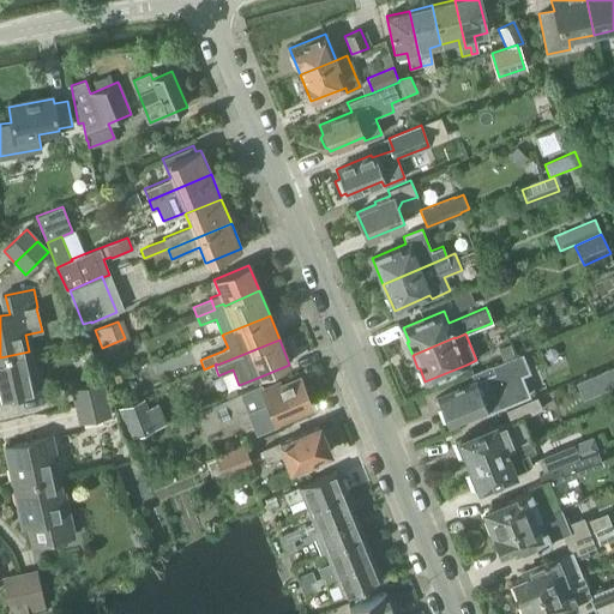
[(509,345),(498,349),(503,360),(513,355),(509,345)]
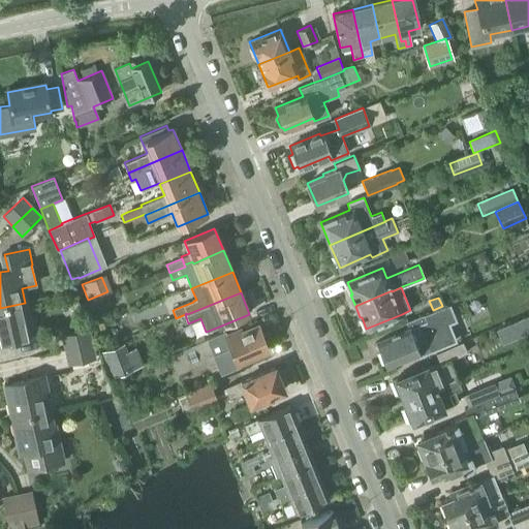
[(0,344),(35,337),(31,317),(28,318),(25,303),(0,308),(0,344)]
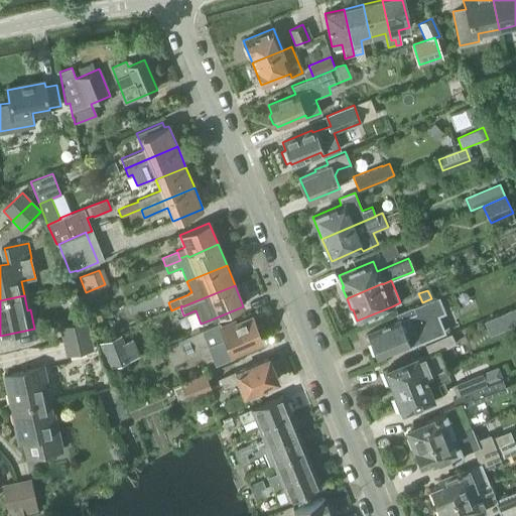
[(367,335),(376,357),(407,344),(409,348),(444,333),(436,315),(443,312),(437,296),(396,313),(399,321),(367,335)]
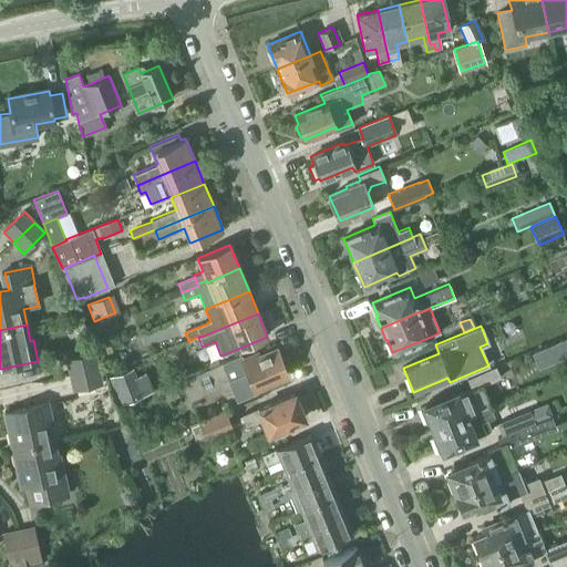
[(222,363),(181,381),(188,401),(210,391),(229,383),(236,400),(256,392),(256,391),(255,389),(288,375),(277,351),(259,358),(258,356),(245,361),(244,361),(243,361),(240,356),(222,363)]
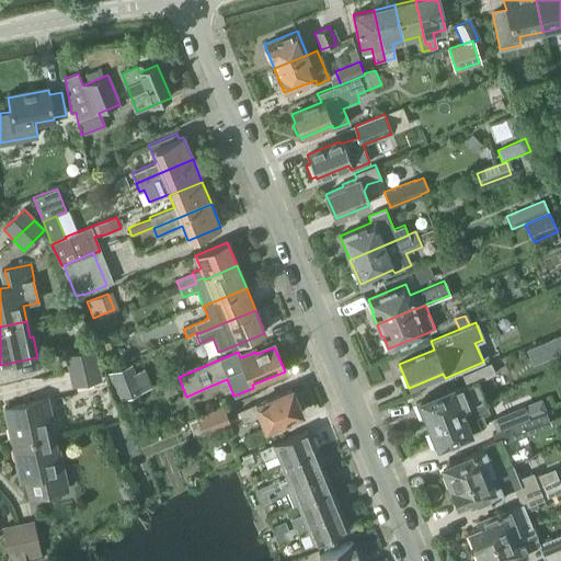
[(70,371),(99,366),(95,352),(67,357),(70,371)]
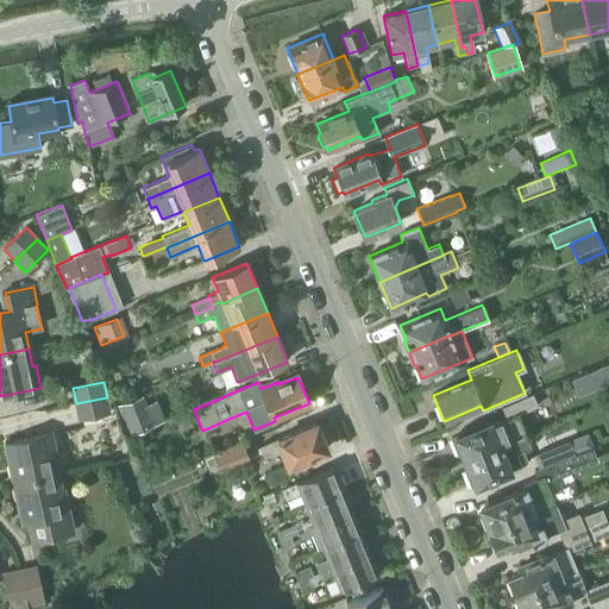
[(525,434),(516,414),(538,406),(532,394),(501,407),(504,415),(493,420),(454,437),(464,460),(525,434)]
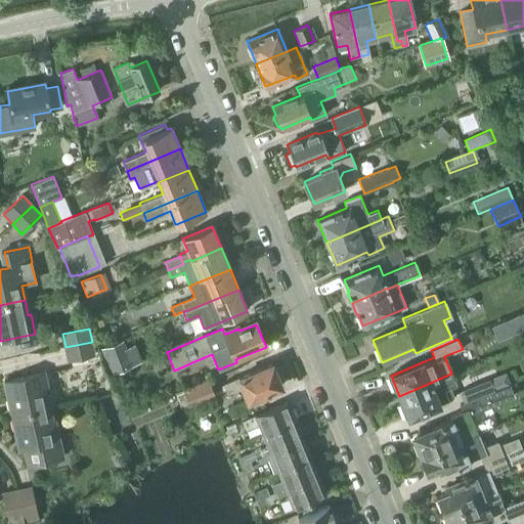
[(117,342),(99,348),(101,354),(110,374),(131,365),(121,340),(117,342)]
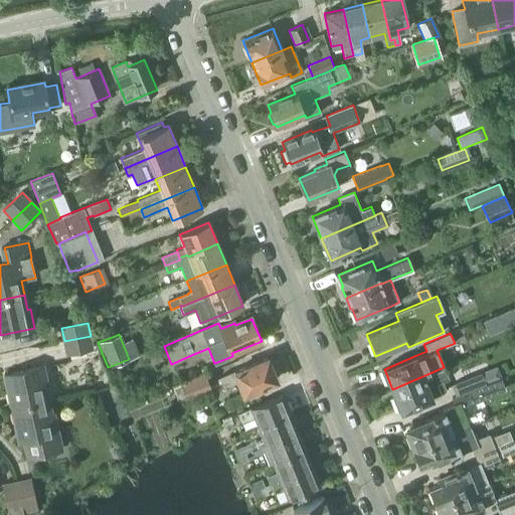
[(67,355),(94,349),(91,336),(64,341),(67,355)]
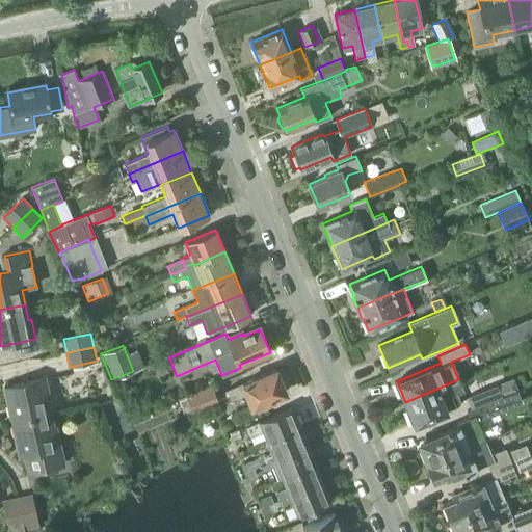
[(276,370),(228,390),(232,399),(246,393),(253,406),(286,393),(276,370)]
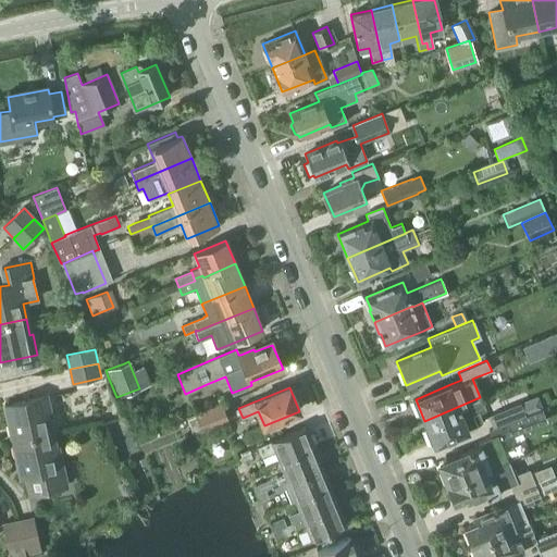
[(49,418),(51,417),(47,396),(5,406),(14,442),(52,433),(49,418)]
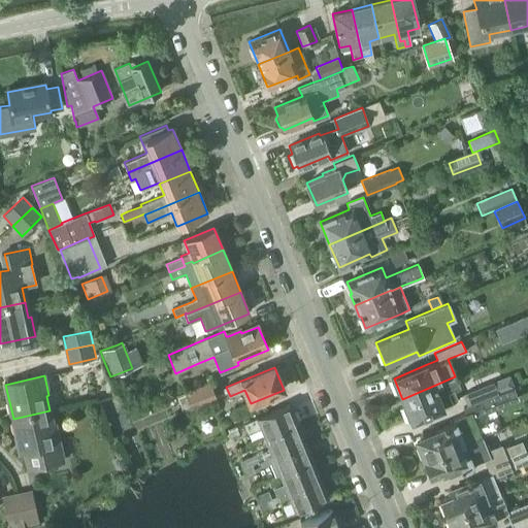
[(466,406),(514,387),(509,375),(493,382),(462,395),(466,405),(466,406)]
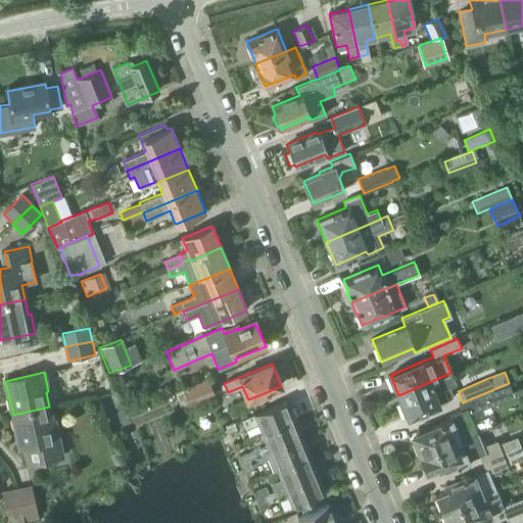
[(450,373),(398,395),(408,417),(438,405),(437,402),(447,398),(453,396),(448,386),(455,383),(450,373)]
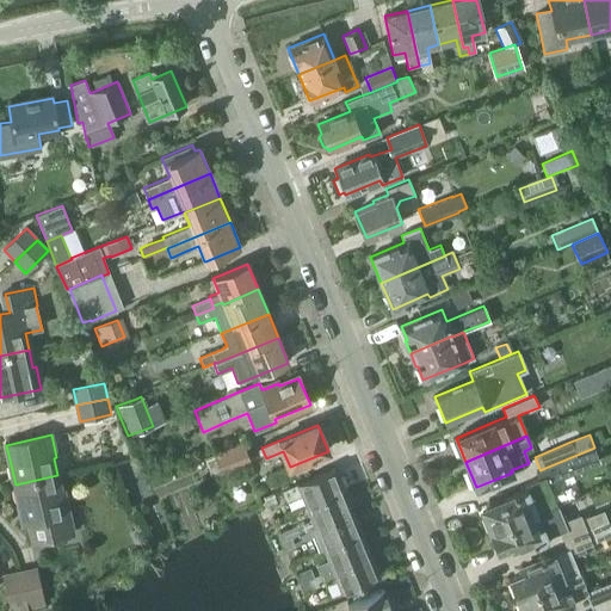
[(211,477),(251,461),(242,443),(203,458),(211,477)]
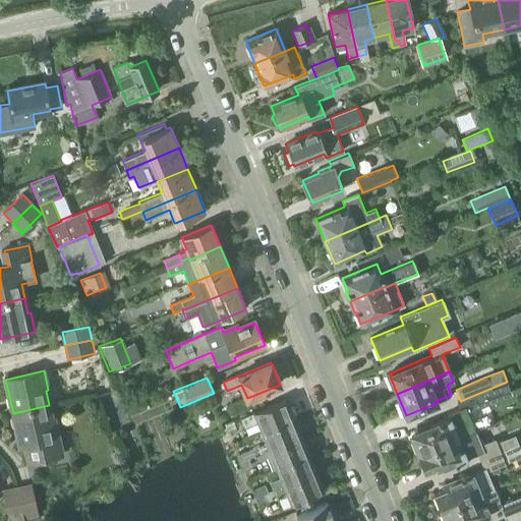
[(474,431),(467,412),(481,406),(480,407),(493,402),(511,394),(507,384),(508,384),(507,382),(460,401),(460,400),(456,402),(459,408),(449,412),(450,416),(438,421),(438,422),(409,433),(417,454),(474,431)]
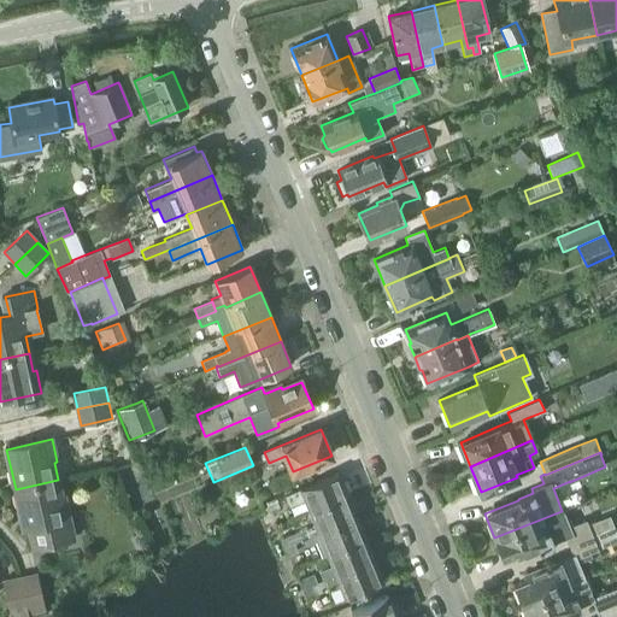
[(276,488),(295,480),(291,470),(272,477),(276,488)]
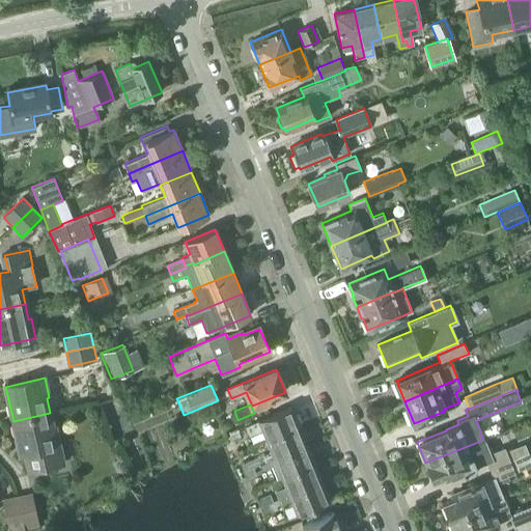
[(259,419),(244,425),(245,426),(248,436),(260,430),(263,428),(268,440),(300,426),(292,408),(291,407),(259,419)]
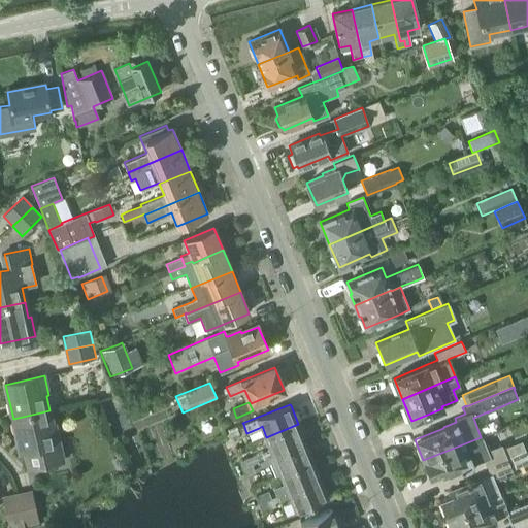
[(56,425),(53,426),(50,410),(13,419),(21,453),(25,452),(28,467),(63,460),(56,425)]
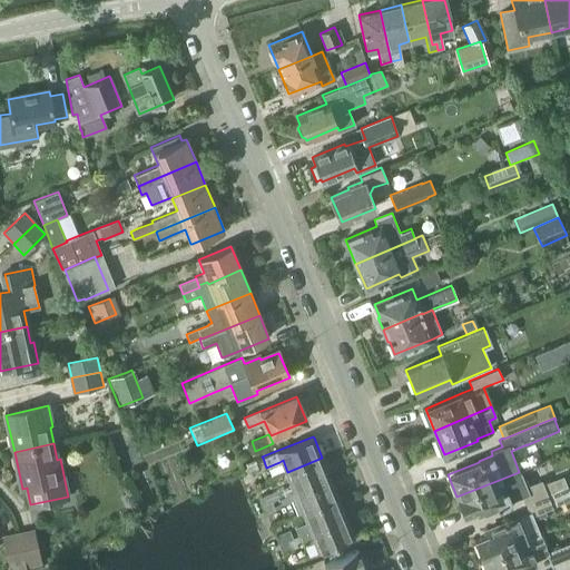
[(282,489),(259,498),(262,505),(272,501),(272,502),(278,499),(330,478),(322,458),(287,472),(294,488),(291,489),(284,491),(283,492),(282,489)]
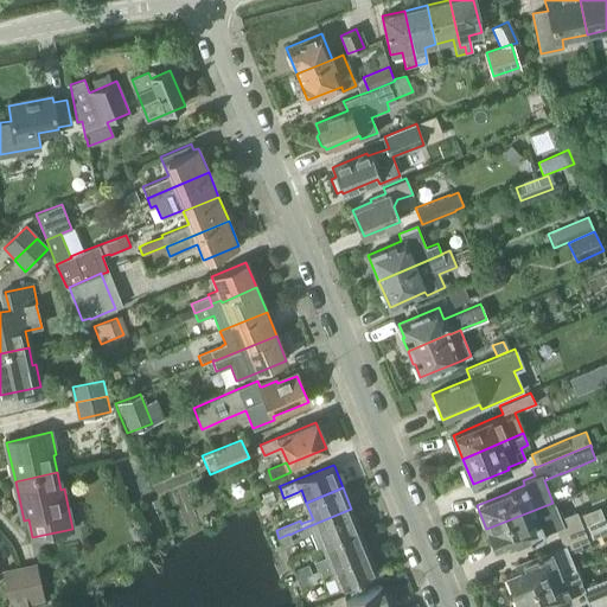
[(264,504),(275,500),(270,490),(261,494),(264,504)]
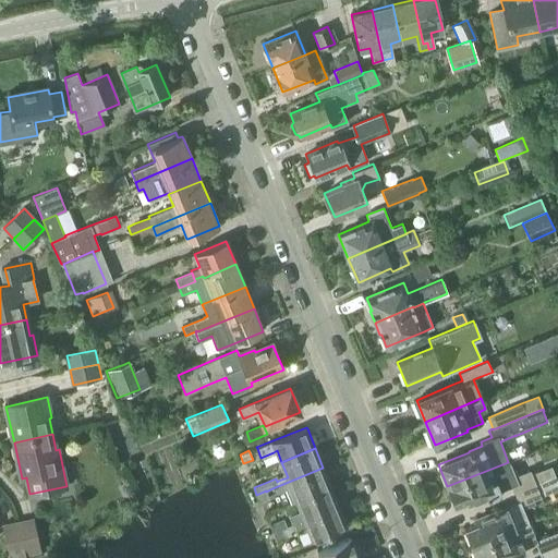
[(530,470),(514,476),(508,462),(447,486),(455,504),(465,499),(468,504),(486,496),(486,497),(499,492),(512,487),(516,494),(555,477),(556,476),(550,466),(531,474),(530,470)]
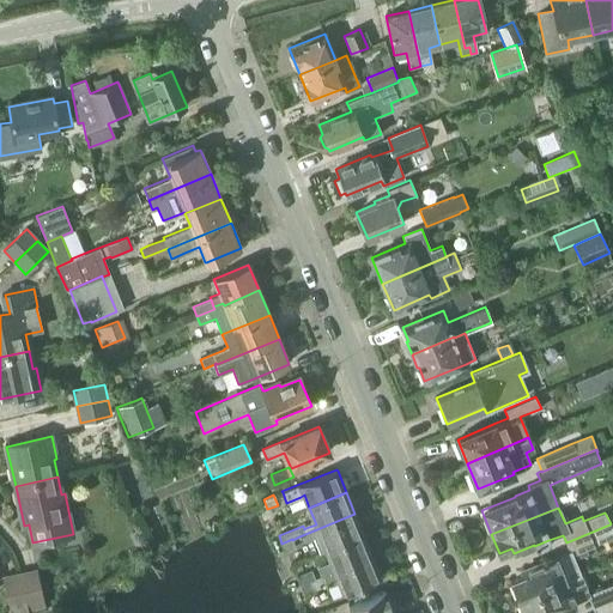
[(327,551),(364,535),(354,514),(299,536),(302,542),(313,538),(319,553),(323,551),(323,552),(327,551)]
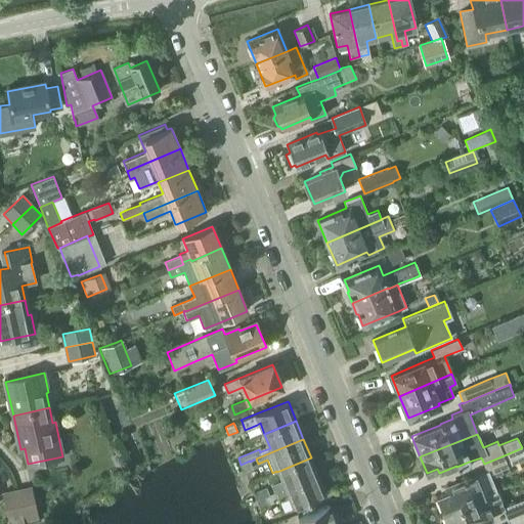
[(443,513),(496,491),(491,478),(503,473),(501,470),(508,467),(523,459),(523,454),(521,448),(484,464),(487,472),(476,476),(475,474),(463,479),(463,480),(445,487),(447,492),(437,496),(443,513)]
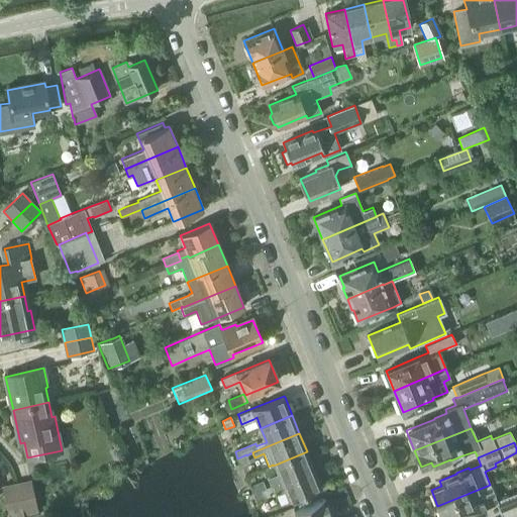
[(279,473),(267,478),(271,487),(273,487),(283,483),(314,470),(307,451),(276,464),(279,473)]
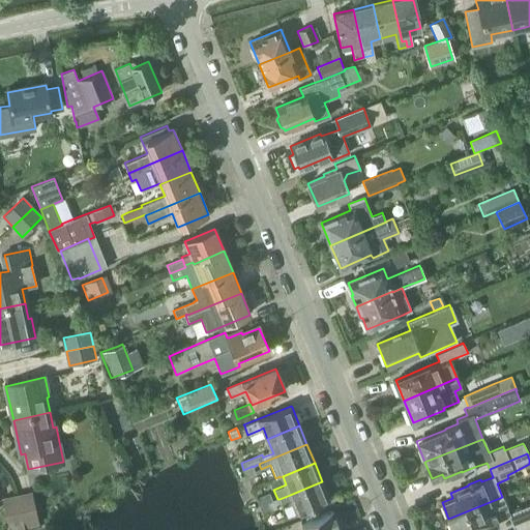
[(256,474),(253,467),(253,466),(243,470),(247,478),(256,474)]
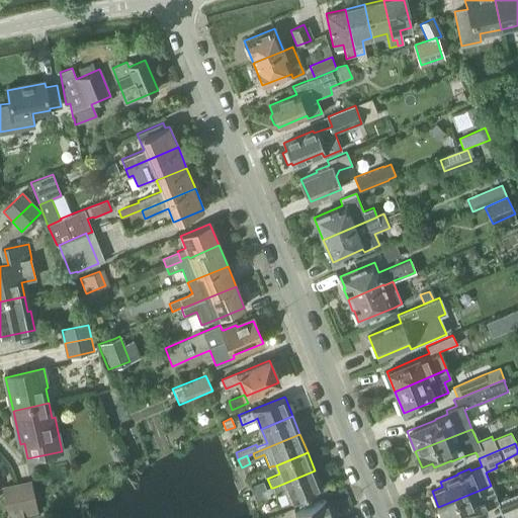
[(283,484),(273,488),(274,491),(285,487),(291,502),(292,502),(323,490),(315,470),(283,484)]
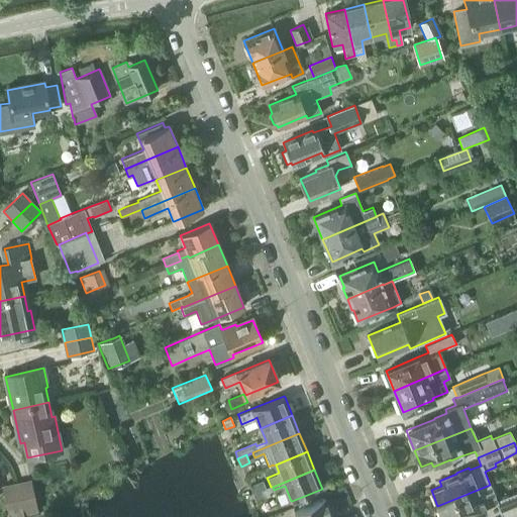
[(262,492),(266,490),(263,481),(249,486),(253,496),(262,492)]
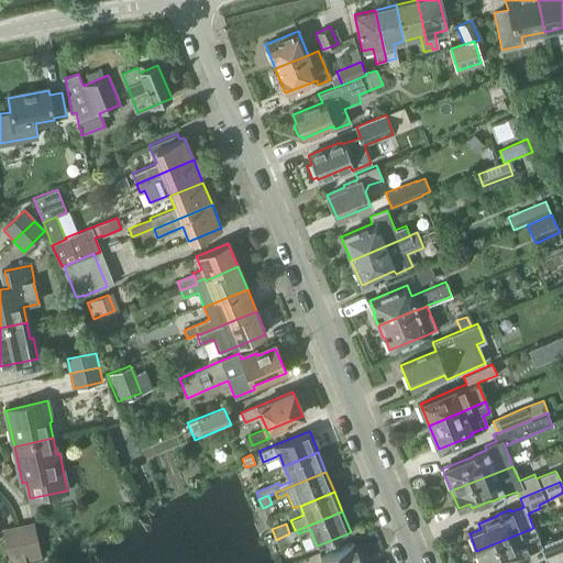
[(25,560),(41,556),(34,525),(19,527),(25,560)]
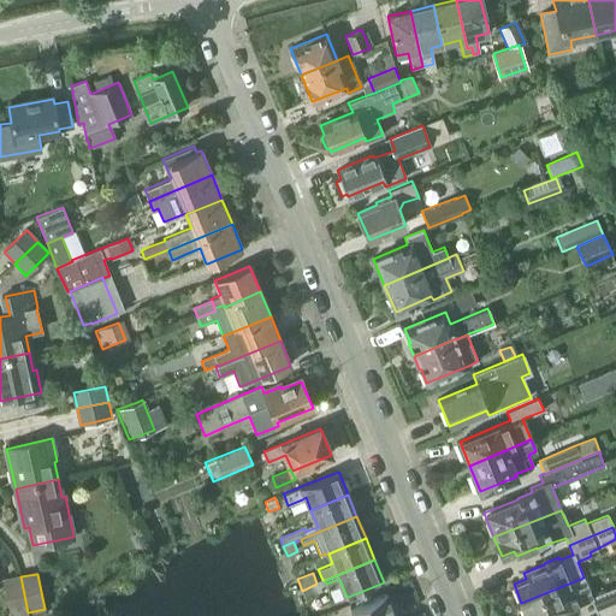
[(12,615),(28,612),(21,576),(5,580),(12,615)]
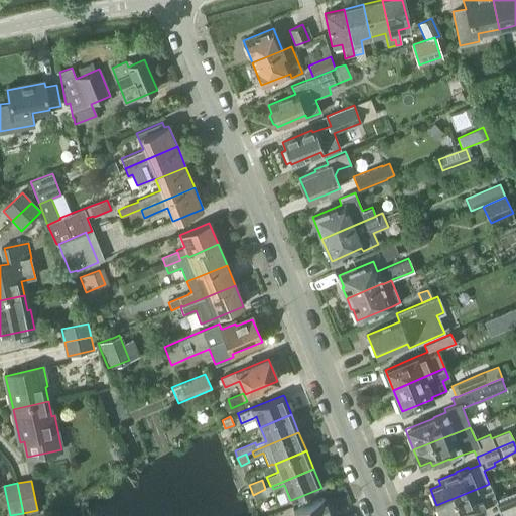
[(484,506),(495,502),(496,501),(496,499),(489,484),(436,505),(440,515),(467,515),(473,514),(473,515),(485,510),(484,506)]
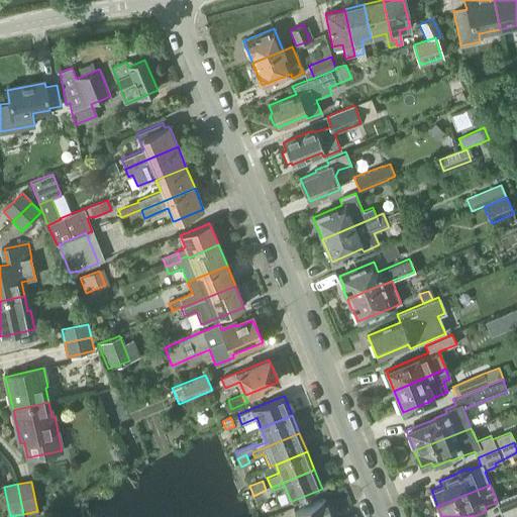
[(516,505),(516,491),(497,500),(497,502),(496,503),(500,513),(516,505)]
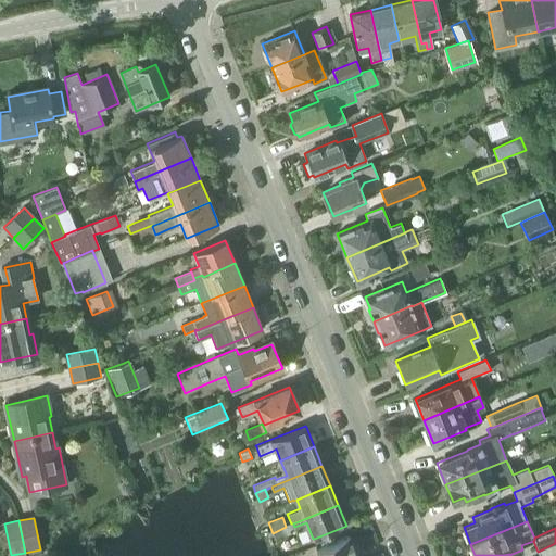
[(276,541),(285,536),(281,529),(273,533),(276,541)]
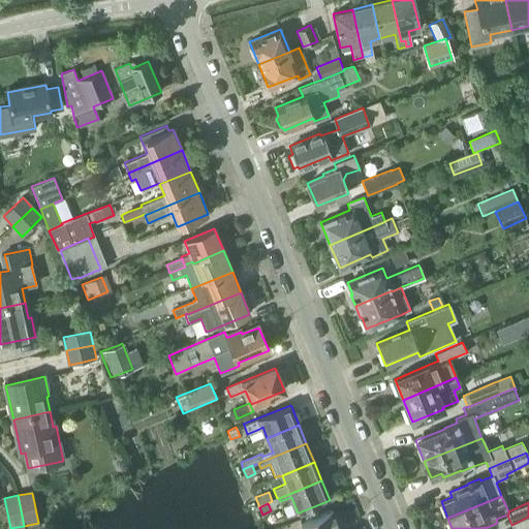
[(303,528),(338,528),(332,511),(302,524),(303,528)]
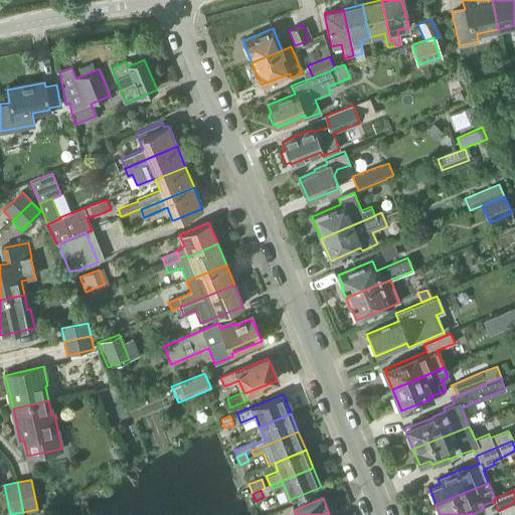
[(499,514),(512,514),(514,514),(514,503),(498,511),(499,514)]
